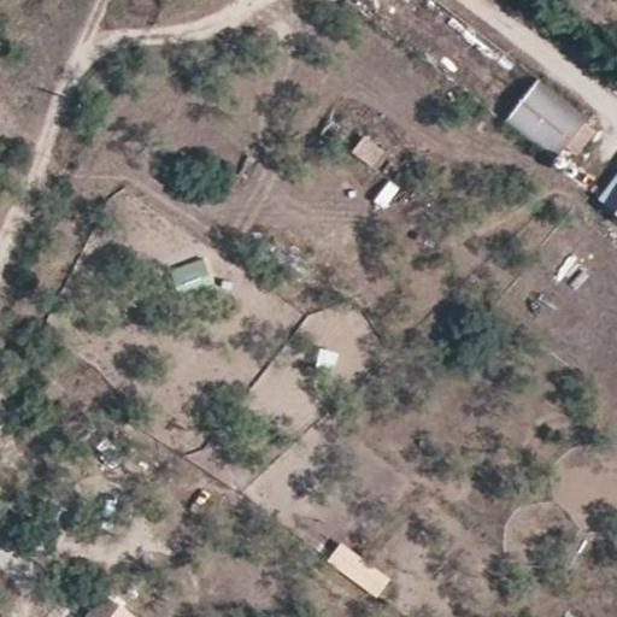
[(347,0),(347,1),(563,169),(597,124),(435,0),(347,0)]
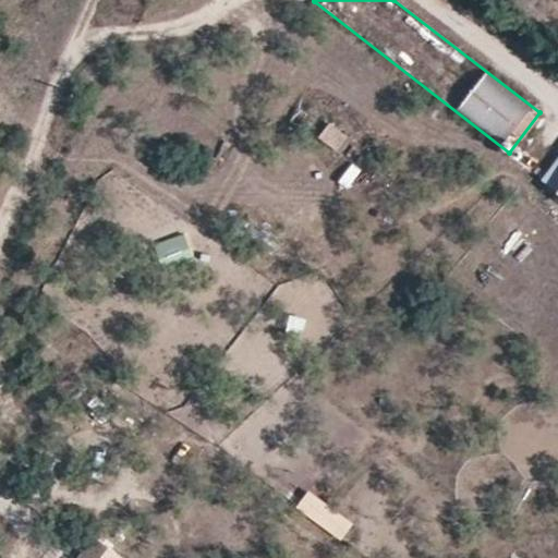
[(347,136),(329,123),(318,137),(337,152),(347,136)]
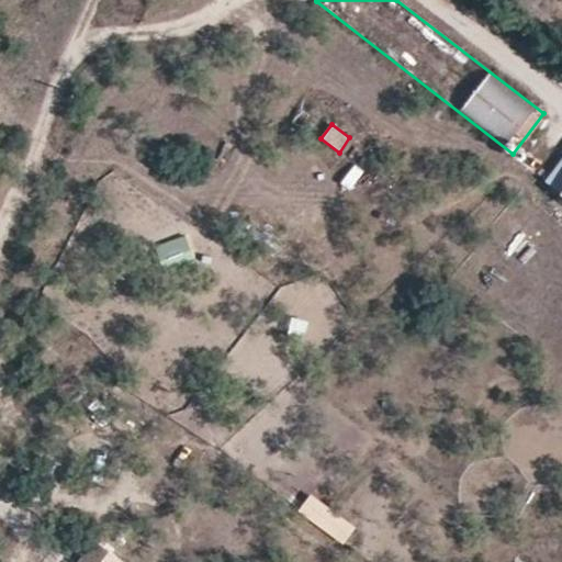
[(339,182),(349,192),(364,176),(355,166),(339,182)]
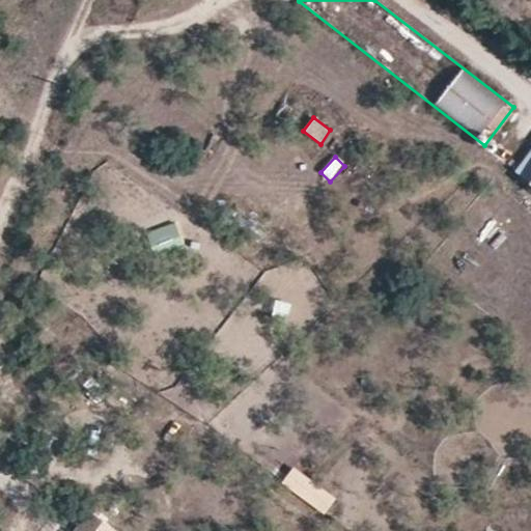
[(530,159),(521,171),(530,178),(530,159)]
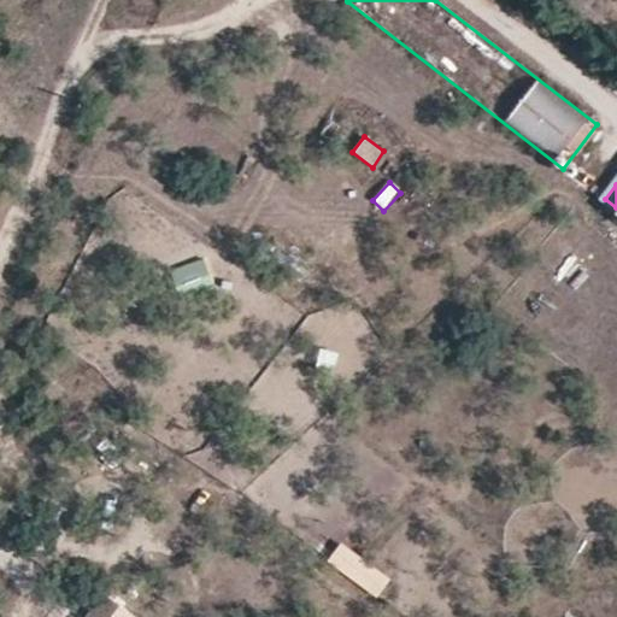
[(177,294),(211,285),(204,259),(170,269),(177,294)]
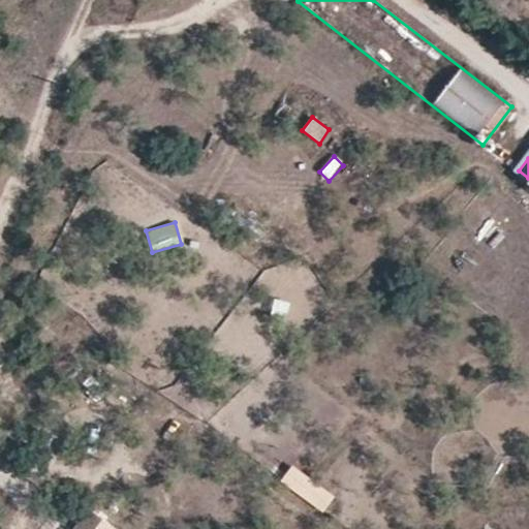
[(270,317),(285,321),(290,303),(274,299),(270,317)]
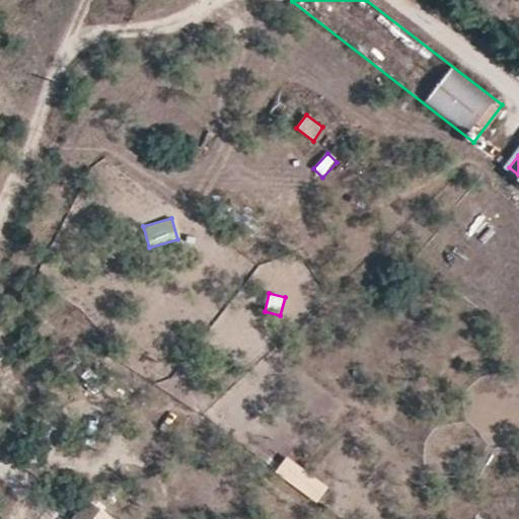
[(318,504),(329,488),(286,457),(275,473),(318,504)]
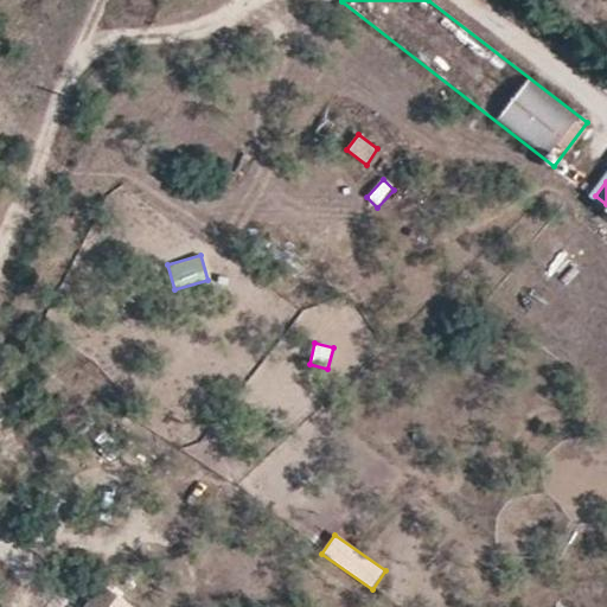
All buildings are outlined.
